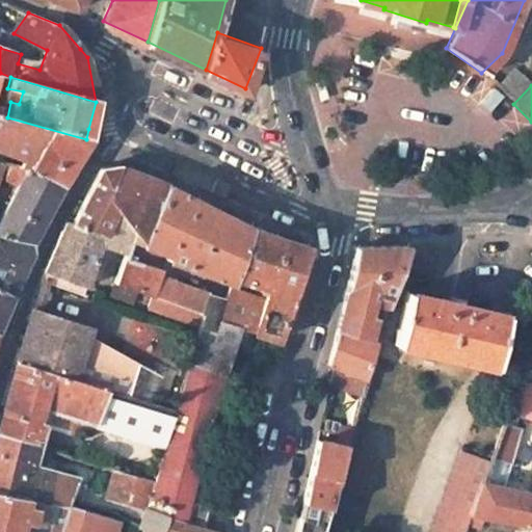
[(86,139),(7,117),(0,115),(0,148),(28,162),(26,167),(61,184),(86,139)]
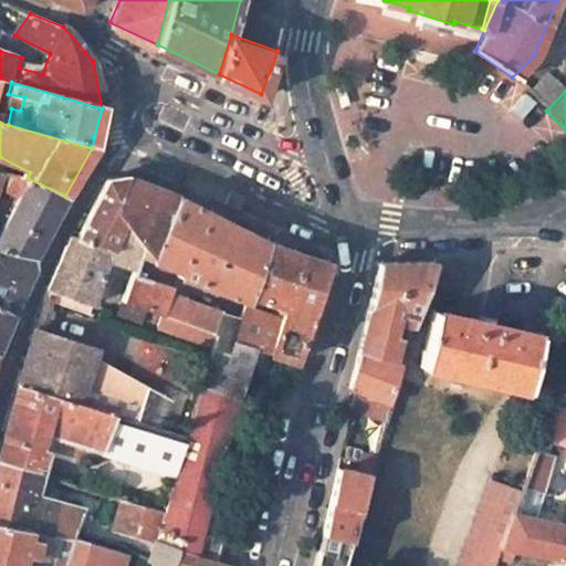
[(0,279),(23,291),(32,270),(34,251),(65,196),(28,178),(9,176),(2,192),(17,200),(0,229),(0,182),(3,176),(0,175),(0,279)]
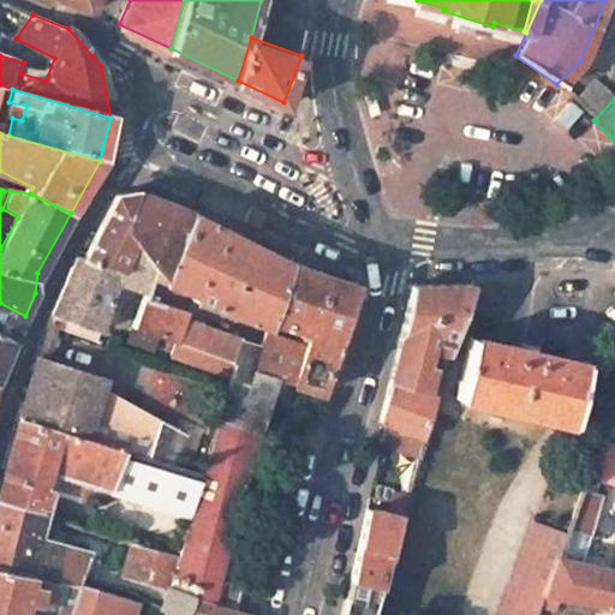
[(99,330),(114,282),(141,292),(148,268),(159,272),(167,274),(125,230),(135,192),(112,195),(83,260),(75,256),(51,315),(99,330)]
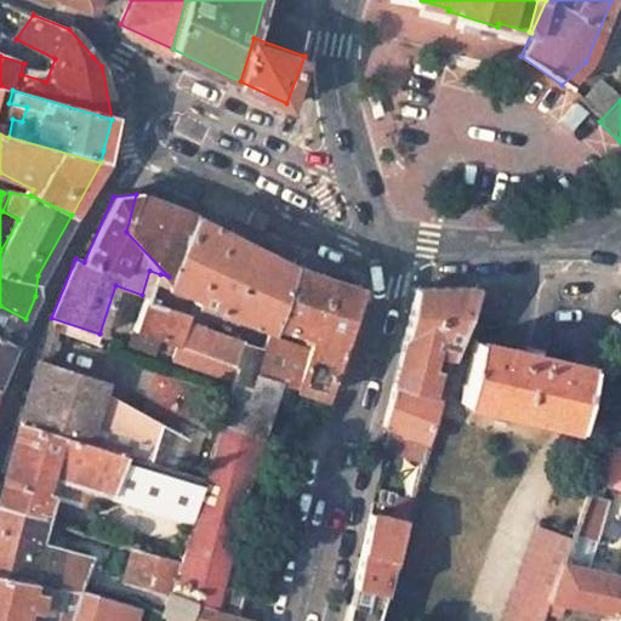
[(172,278),(194,212),(140,194),(136,194),(126,232),(169,277),(172,278)]
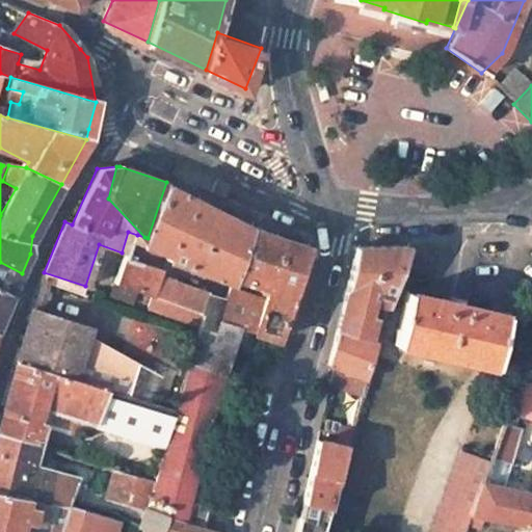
[(132,248),(157,256),(160,243),(168,246),(166,251),(222,278),(230,282),(232,274),(247,224),(240,221),(166,182),(148,238),(144,237),(137,235),(132,248)]
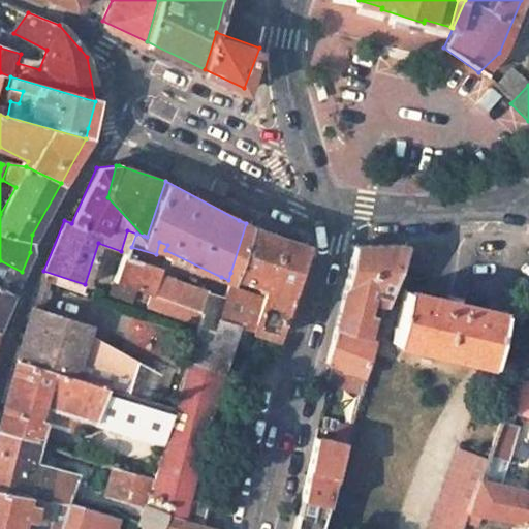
[(227,285),(218,317),(237,322),(280,336),(299,269),(305,245),(246,223),(230,273),(255,280),(252,293),(227,285)]
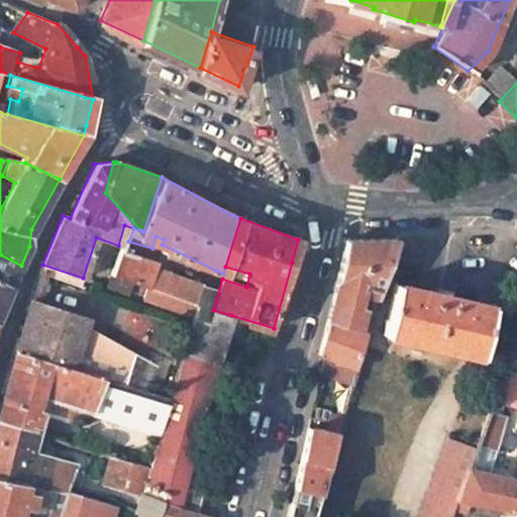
[(338,275),(334,291),(349,296),(377,304),(399,240),(370,240),(345,240),(338,275)]
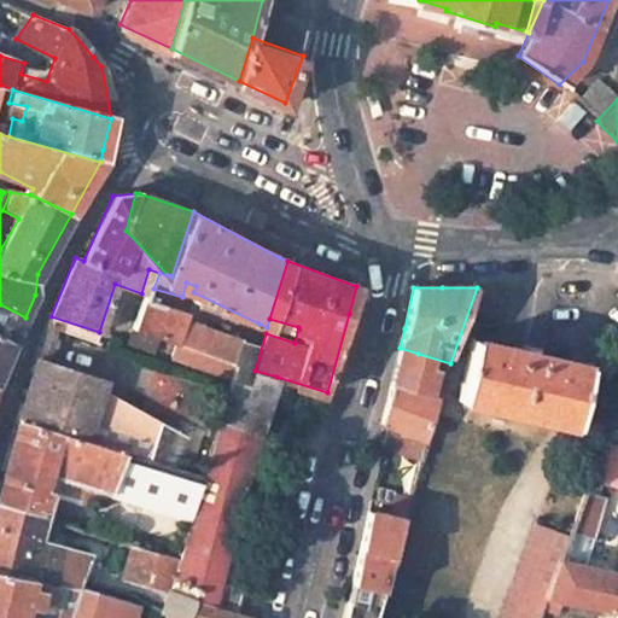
[(0,336),(13,343),(25,318),(0,304),(0,336)]
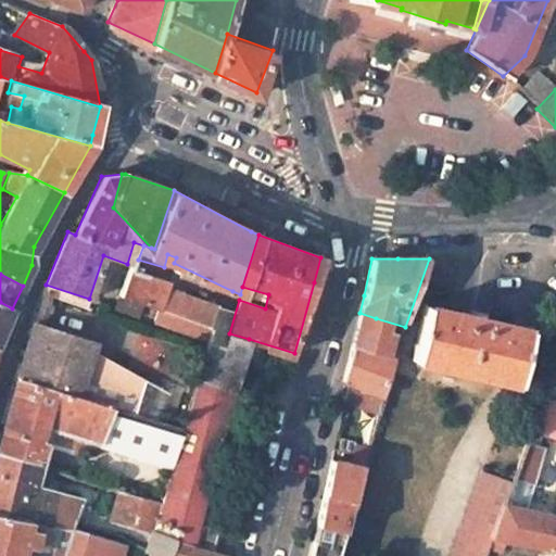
[(89,299),(46,285),(42,294),(87,307),(89,299)]
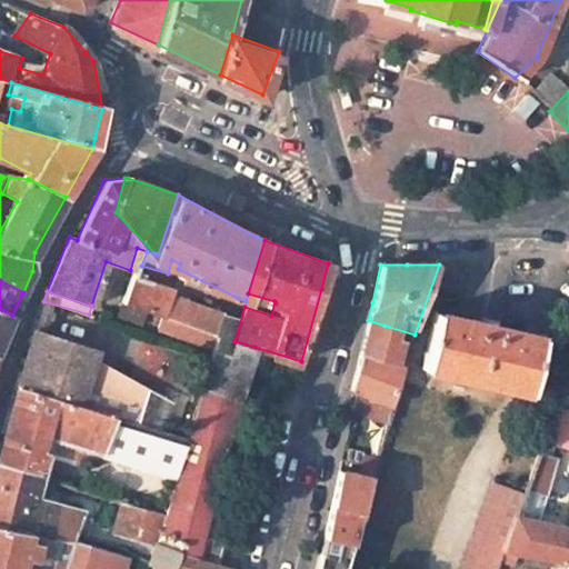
[(169,292),(162,319),(216,336),(222,318),(169,292)]
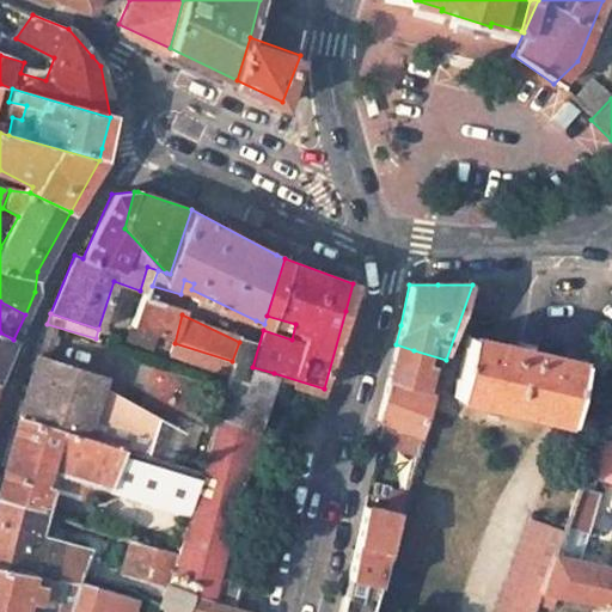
[(128,329),(124,340),(154,350),(159,337),(128,329)]
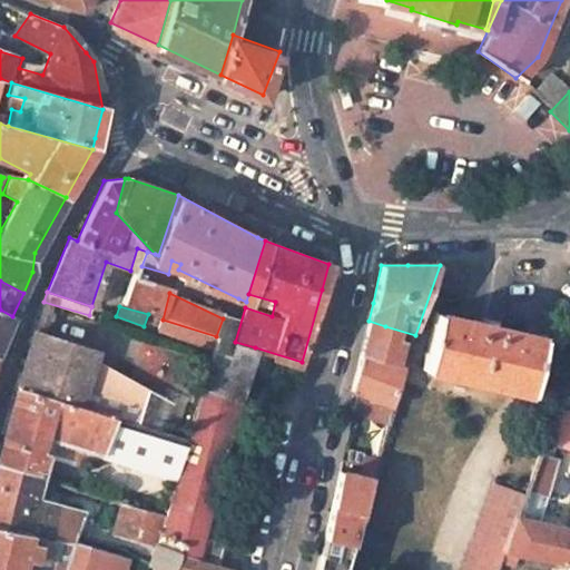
[(0,310),(0,345),(2,338),(12,316),(0,310)]
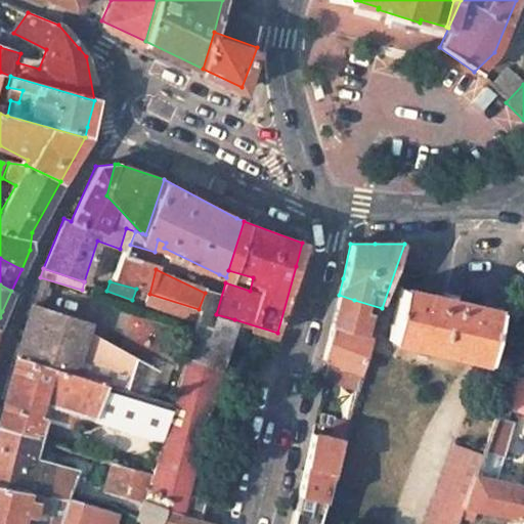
[(482,360),(493,307),(401,287),(389,340),(482,360)]
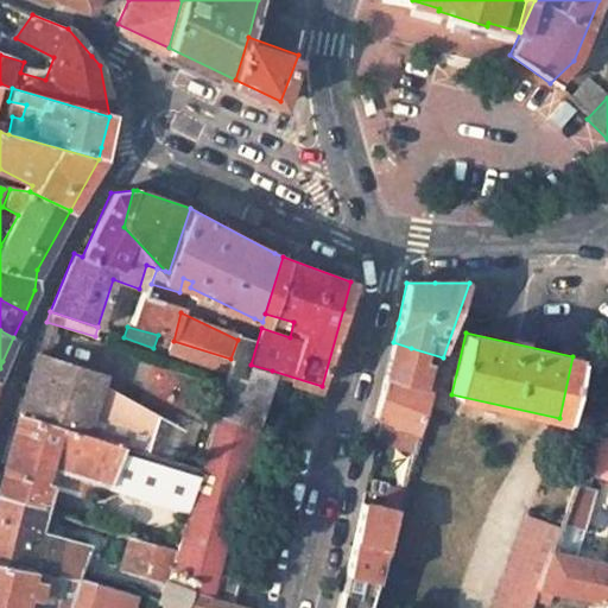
[(411,348),(393,342),(385,380),(403,386),(411,348)]
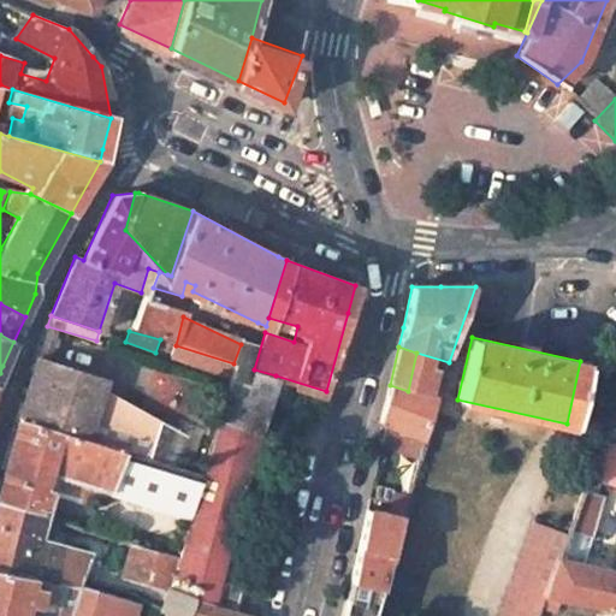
[(226,381),(199,481),(187,525),(181,546),(230,562),(270,400),(276,375),(254,369),(234,363),(226,381)]
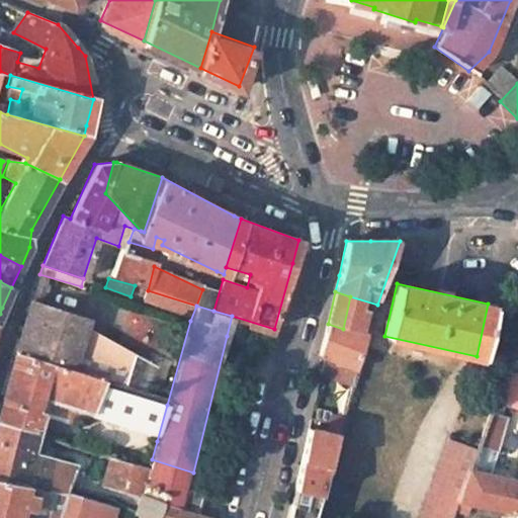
[(66,329),(50,318),(50,314),(28,308),(12,355),(48,368),(49,365),(118,389),(126,392),(134,365),(89,336),(86,327),(82,323),(79,322),(73,322),(69,325),(66,329)]
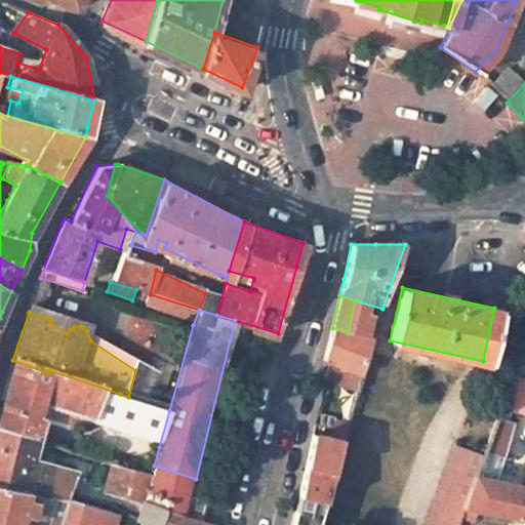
[(373,342),(348,333),(332,328),(324,363),(330,365),(327,380),(360,390),(373,342)]
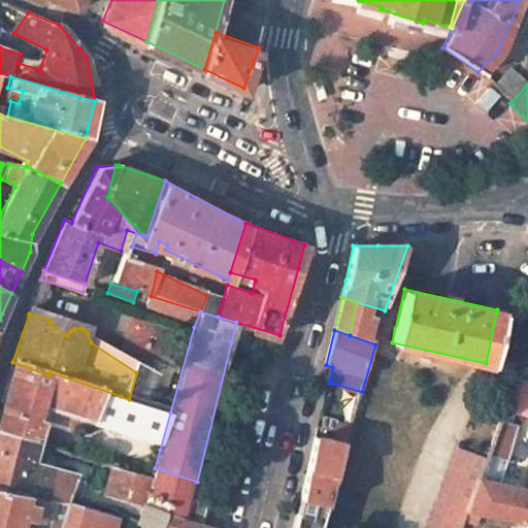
[(50,372),(48,375),(12,362),(0,408),(0,432),(35,443),(40,424),(44,426),(45,420),(68,427),(70,421),(110,432),(121,396),(50,372)]
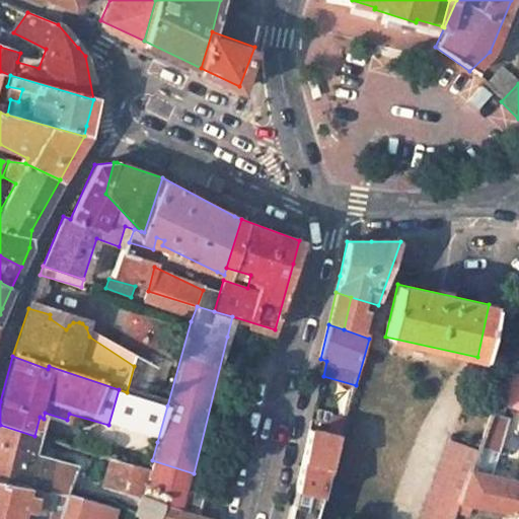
[(143,397),(149,376),(134,366),(127,392),(143,397)]
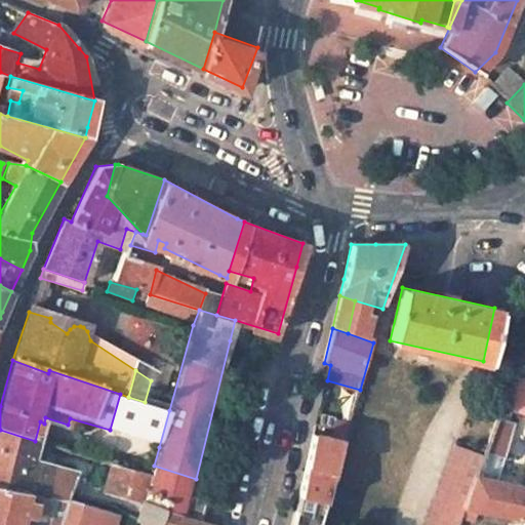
[(524,417),(524,377),(507,373),(495,410),(524,417)]
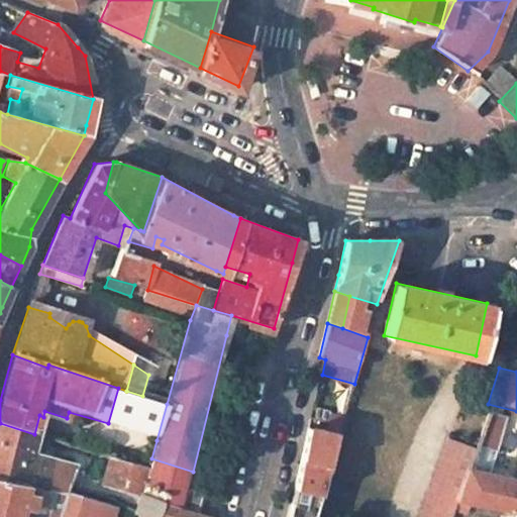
[(107,425),(115,427),(157,440),(167,404),(142,396),(126,391),(118,388),(108,423),(107,425)]
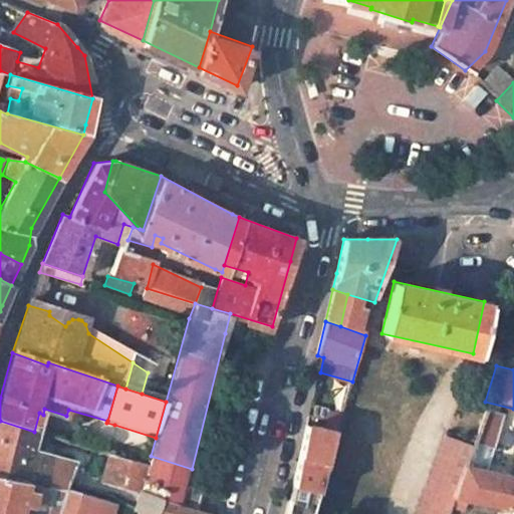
[(513,510),(513,478),(510,477),(484,471),(499,415),(482,410),(471,444),(464,467),(453,498),(513,510)]
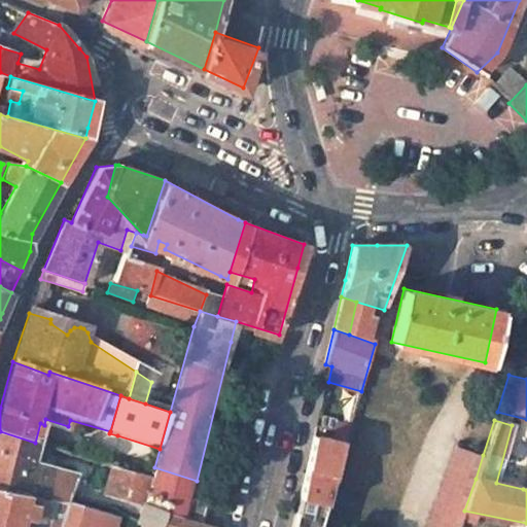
[(53,468),(29,462),(35,443),(0,431),(0,489),(65,505),(73,478),(53,468)]
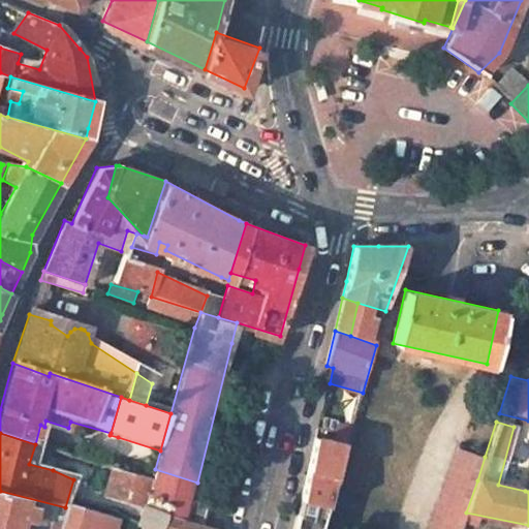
[(113,472),(151,484),(155,469),(160,450),(118,437),(109,471),(113,472)]
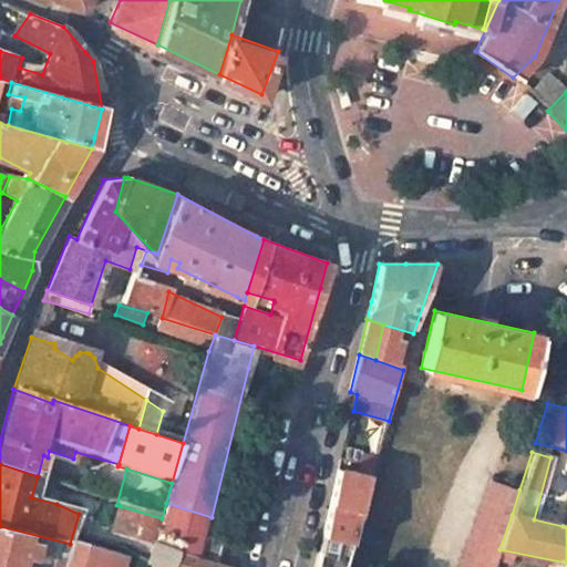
[(367,477),(334,470),(321,538),(348,546),(367,477)]
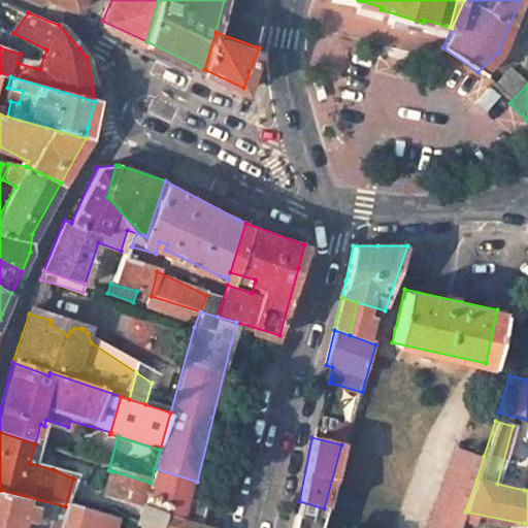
[(35,443),(29,463),(53,469),(57,454),(35,443)]
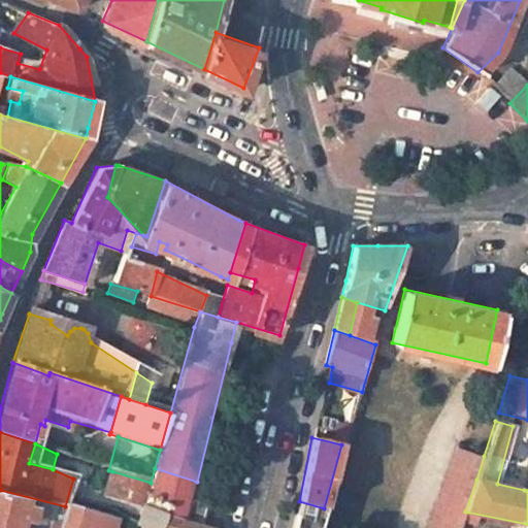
[(460,527),(465,512),(476,480),(484,456),(457,448),(429,527),(460,527)]
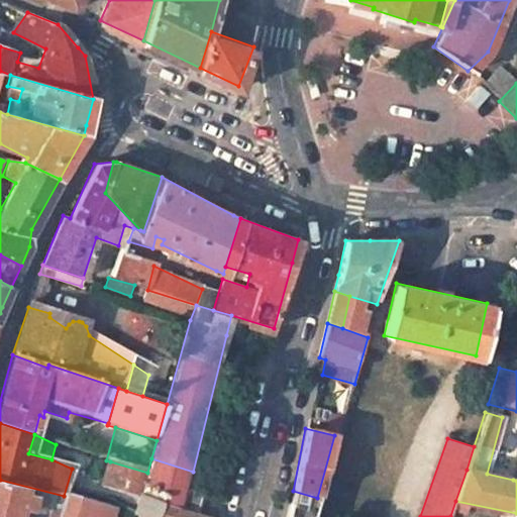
[(151,458),(147,473),(140,498),(160,503),(183,510),(185,505),(189,485),(193,472),(151,458)]
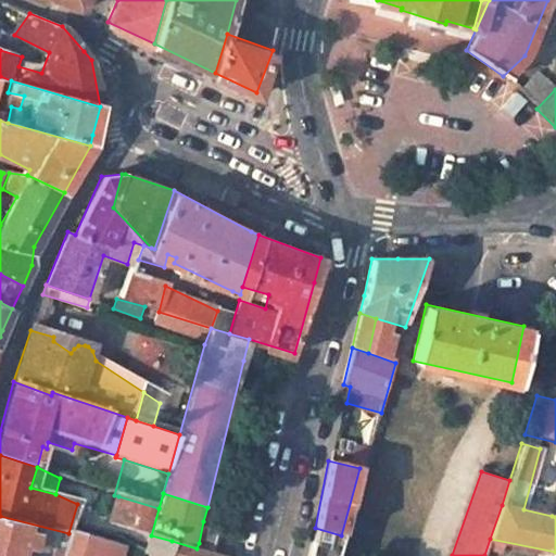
[(151,535),(159,508),(118,496),(111,525),(151,535)]
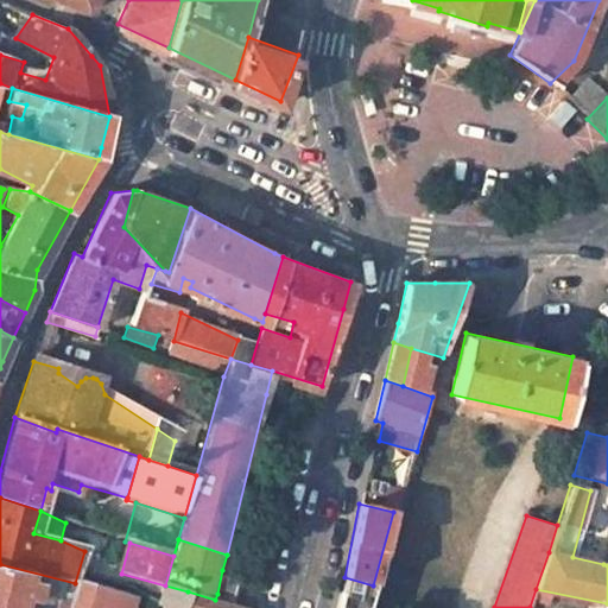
[(135,607),(138,601),(75,583),(0,564),(0,607),(135,607)]
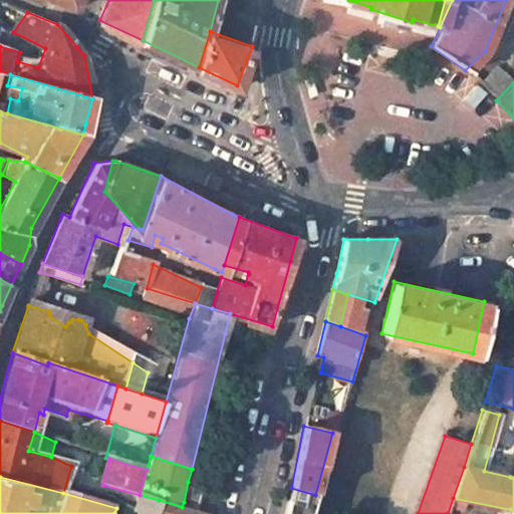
[(205,486),(188,482),(184,502),(200,505),(205,486)]
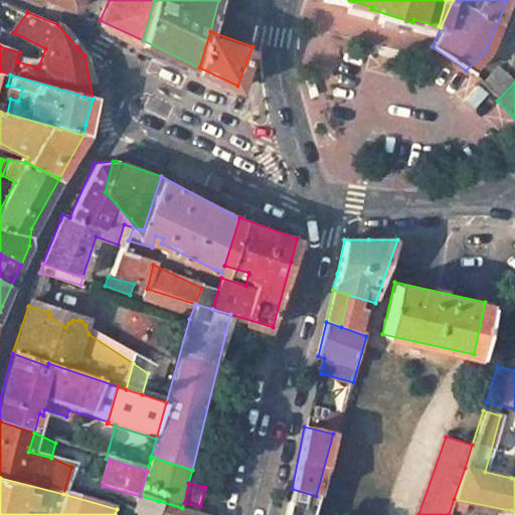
[(155,514),(159,501),(140,496),(135,514),(155,514)]
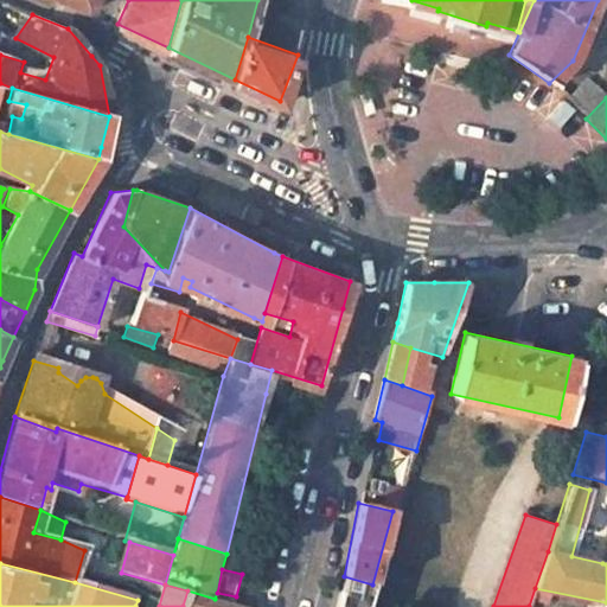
[(242,606),(215,599),(187,590),(183,606),(242,606)]
